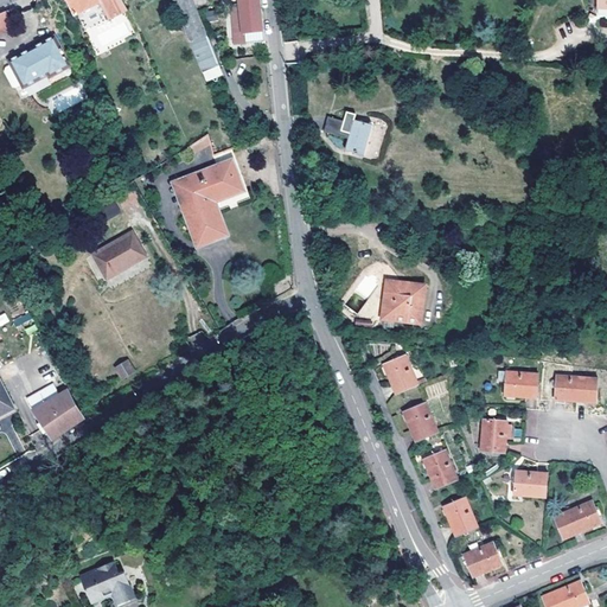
[(64,0),(74,16),(100,2),(97,0),(64,0)]
